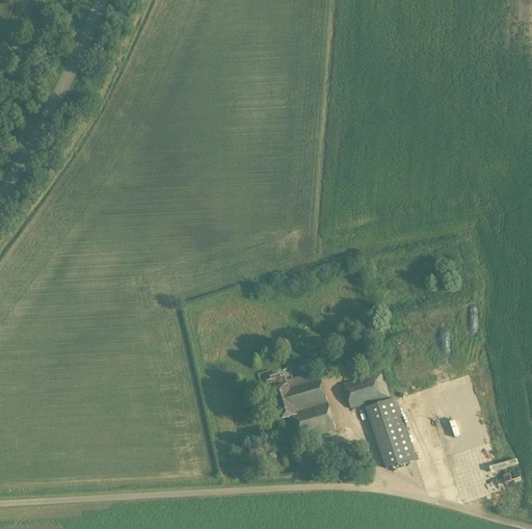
[(344,381),(351,407),(365,403),(364,400),(369,399),(370,401),(390,396),(382,371),(344,381)]
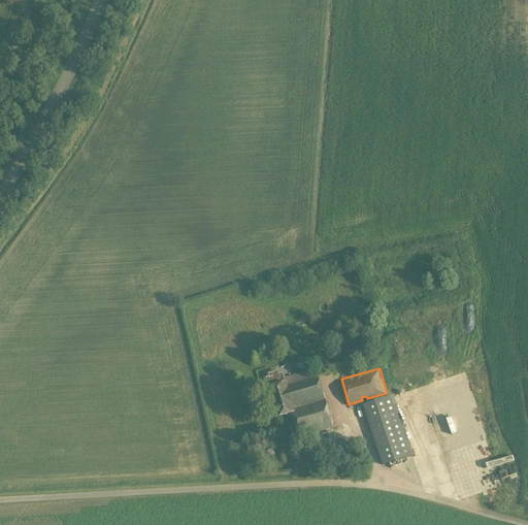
[(293,407),(325,398),(318,372),(286,382),(283,371),(278,372),(277,369),(268,372),(269,374),(265,375),(271,396),(281,393),(281,391),(288,389),(293,407)]
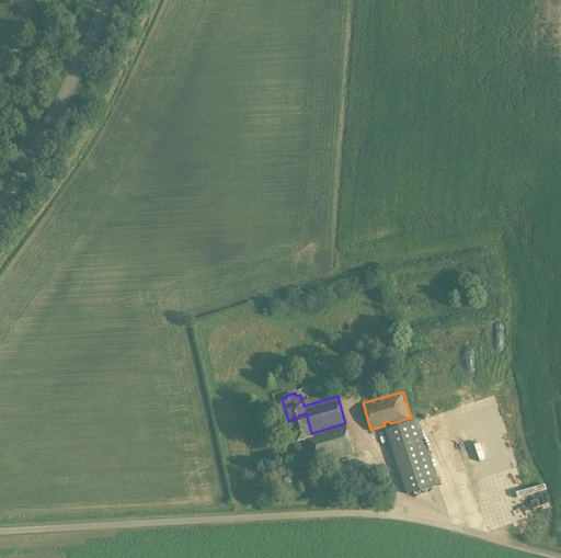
[(298,418),(288,421),(295,442),(310,437),(317,463),(353,452),(345,423),(311,433),(306,413),(298,416),(298,418)]
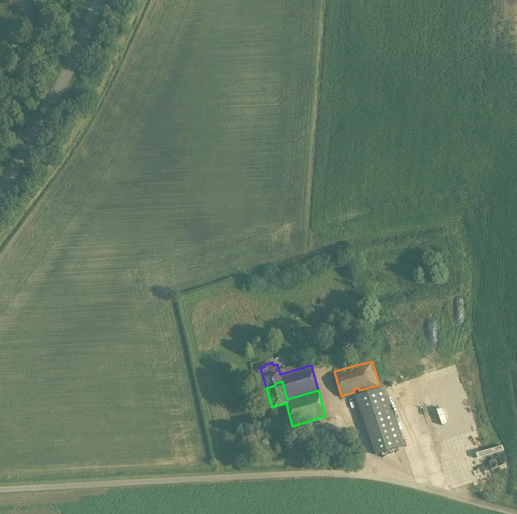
[(385,386),(355,396),(375,453),(404,443),(385,386)]
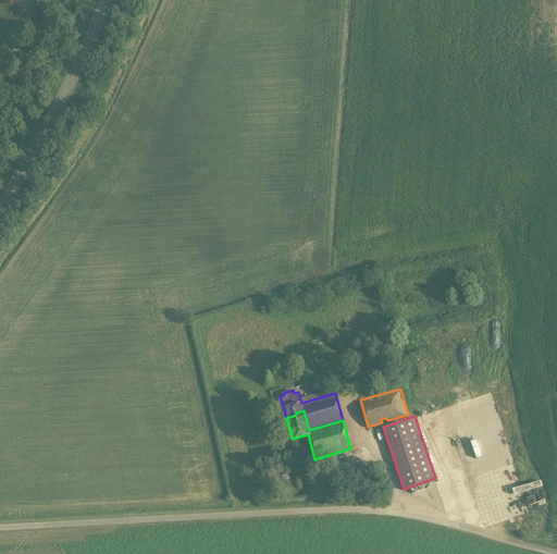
[(530,508),(542,505),(543,511),(546,509),(543,497),(529,501),(530,508)]
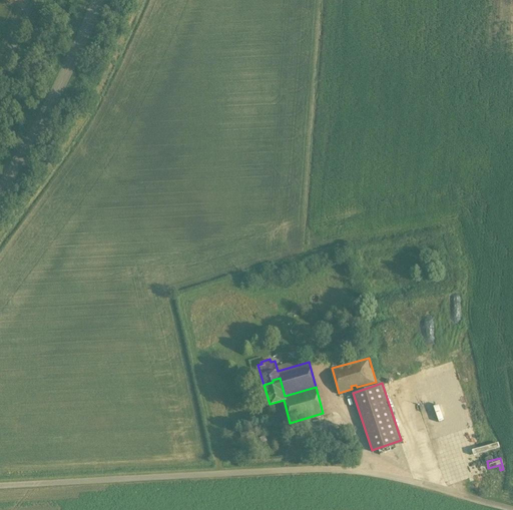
[(498,466),(483,470),(484,476),(500,472),(498,466)]
